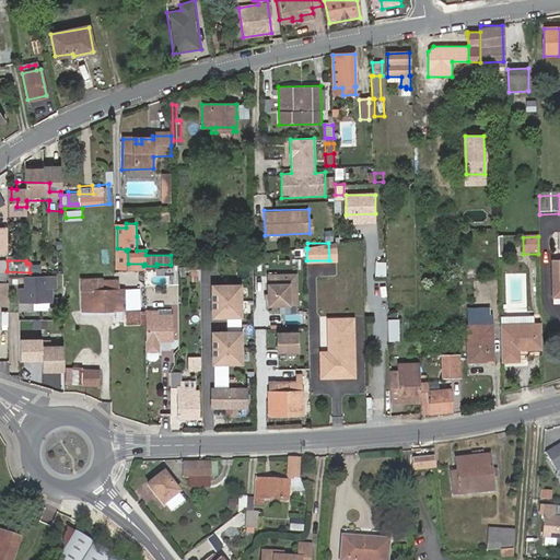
[(173,267),(153,268),(153,273),(165,273),(166,283),(173,283),(173,267)]
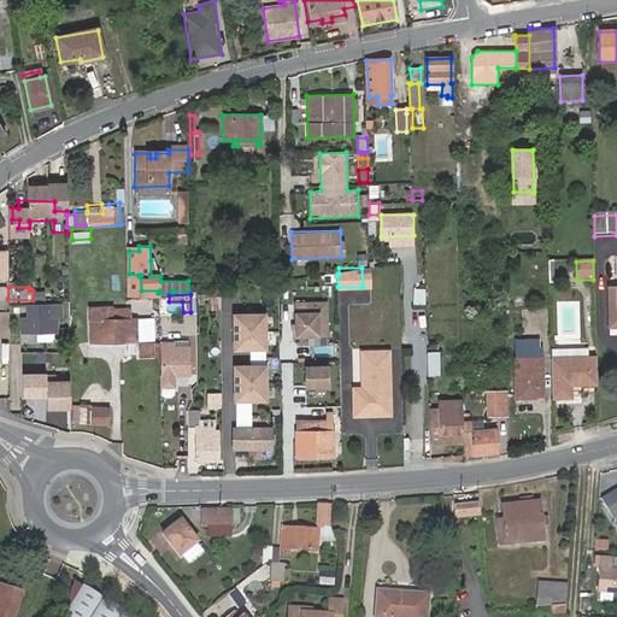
[(221,294),(211,295),(212,307),(216,307),(216,306),(222,306),(221,294)]
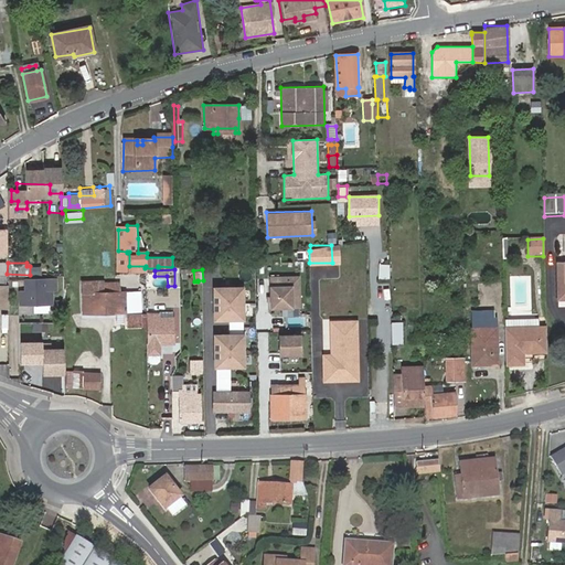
[(16,304),(46,305),(48,291),(60,291),(61,278),(50,277),(36,277),(30,276),(23,276),(22,290),(16,290),(16,304)]
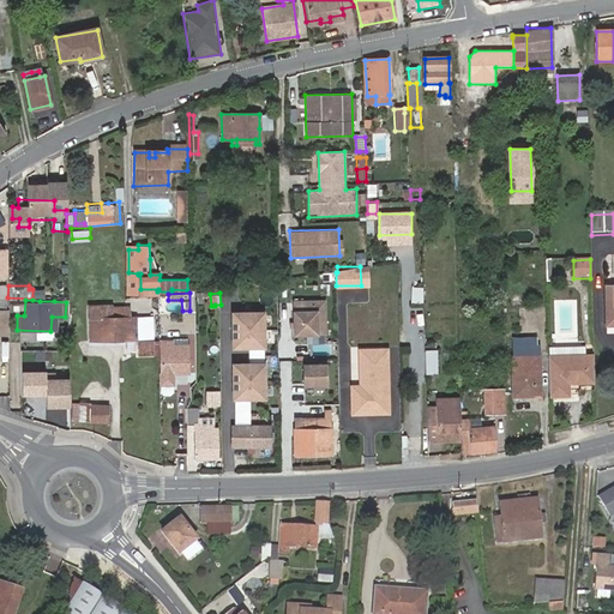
[(325,300),(292,301),(293,335),(326,335),(325,300)]
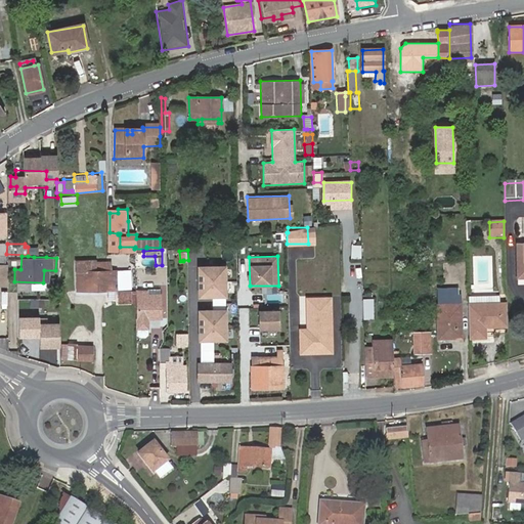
[(112,262),(96,262),(96,259),(79,260),(79,270),(79,288),(116,288),(116,269),(112,269),(112,262)]
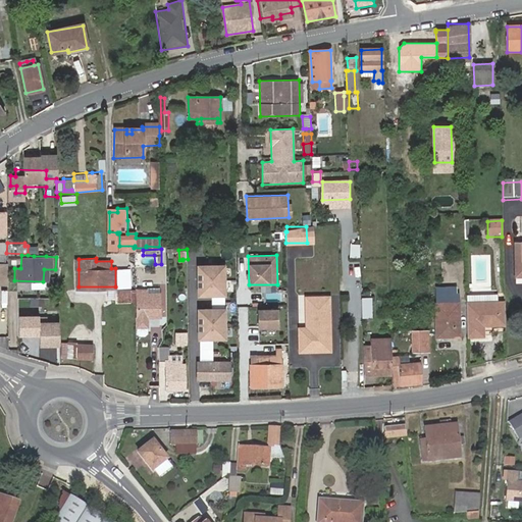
[(224,265),(196,265),(197,296),(224,296),(224,265)]
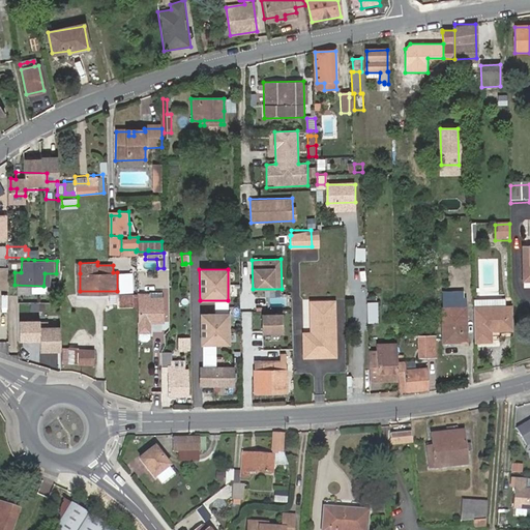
[(133,272),(121,272),(121,291),(133,291),(133,272)]
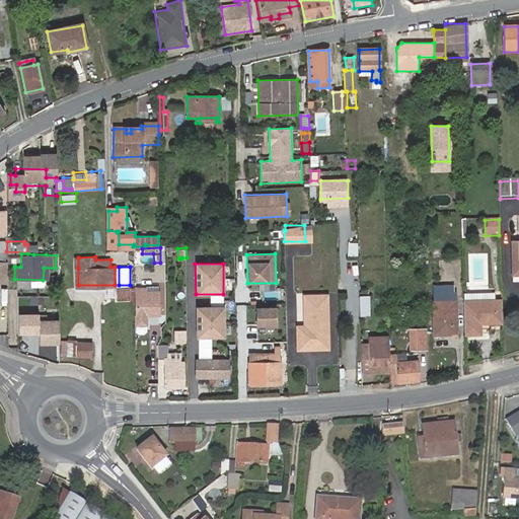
[(43,287),(43,280),(14,279),(13,286),(43,287)]
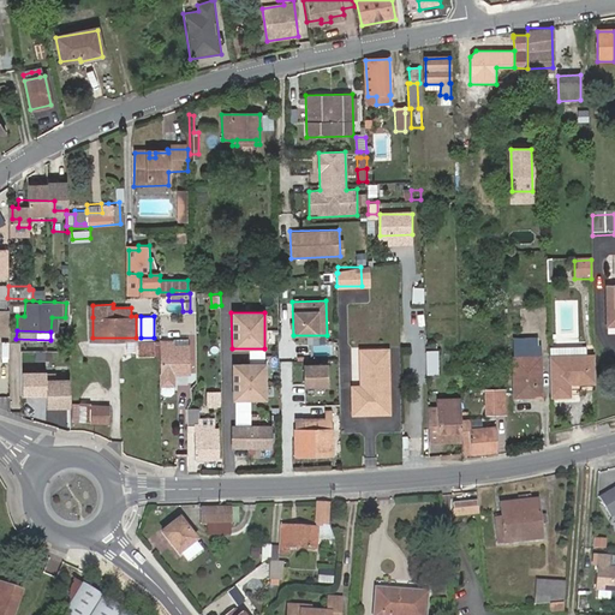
[(154,340),(141,340),(141,351),(154,351),(154,340)]
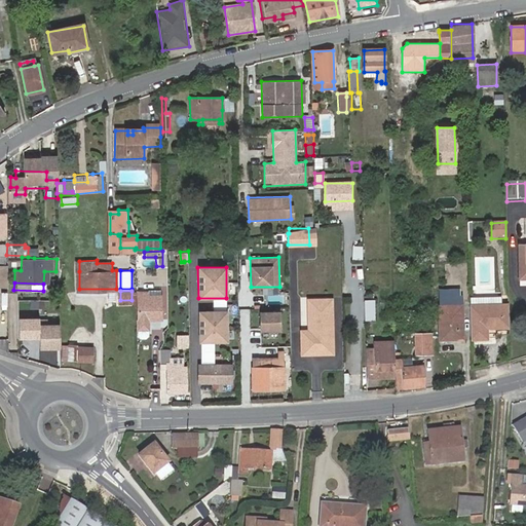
[(138,293),(138,317),(138,329),(138,332),(139,335),(141,336),(142,336),(145,336),(147,335),(148,333),(148,321),(160,320),(160,296),(149,296),(149,293),(138,293)]
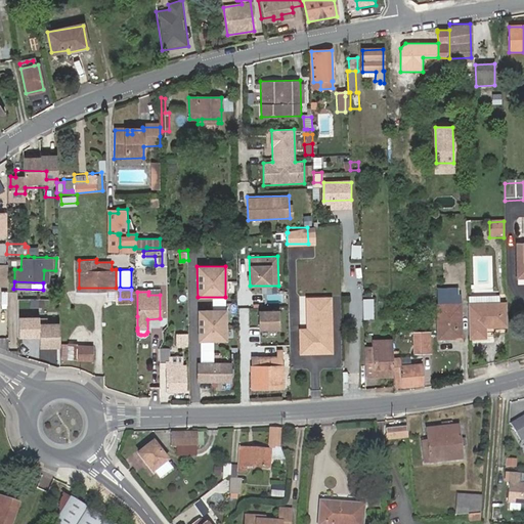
[(436,305),(438,338),(461,338),(460,304),(459,298),(449,299),(449,305),(436,305)]
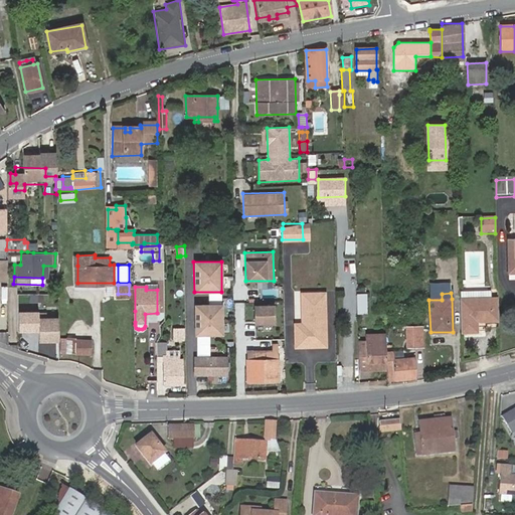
[(325,294),(302,294),(302,324),(295,325),(296,348),(327,347),(325,294)]
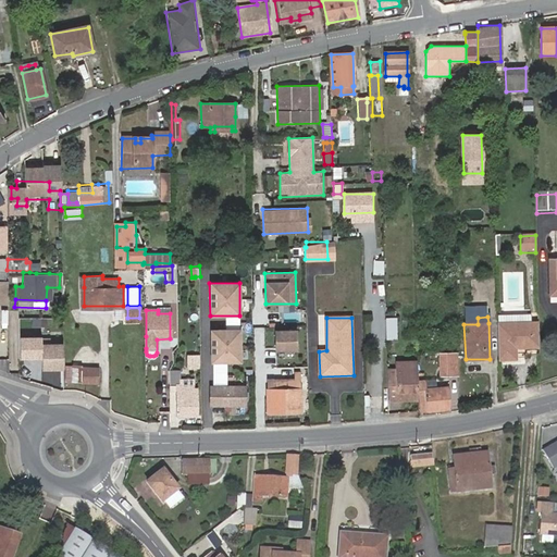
[(397,319),(386,318),(386,341),(397,341),(397,319)]
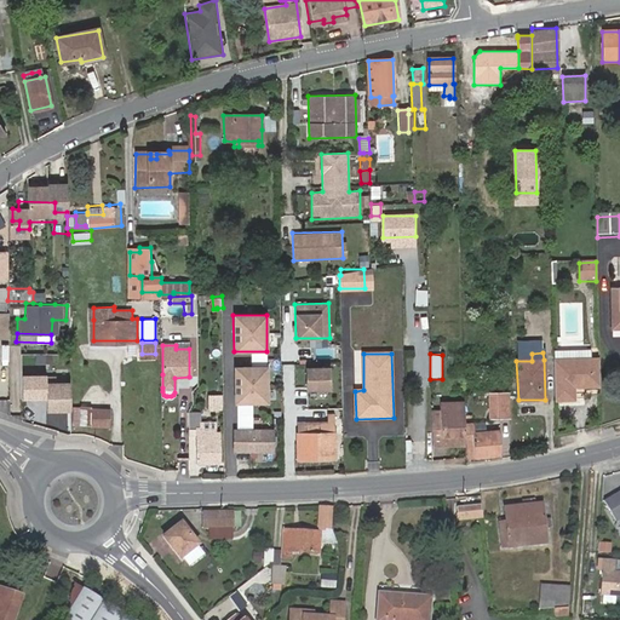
[(572,386),(590,385),(589,357),(552,359),(554,399),(572,399),(572,386)]
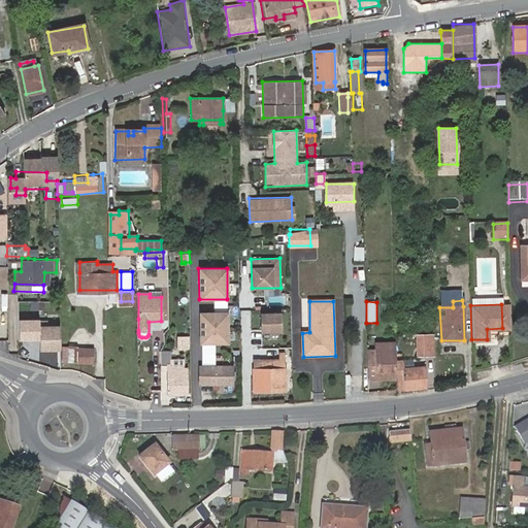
[(282,311),(260,312),(260,332),(282,332),(282,311)]
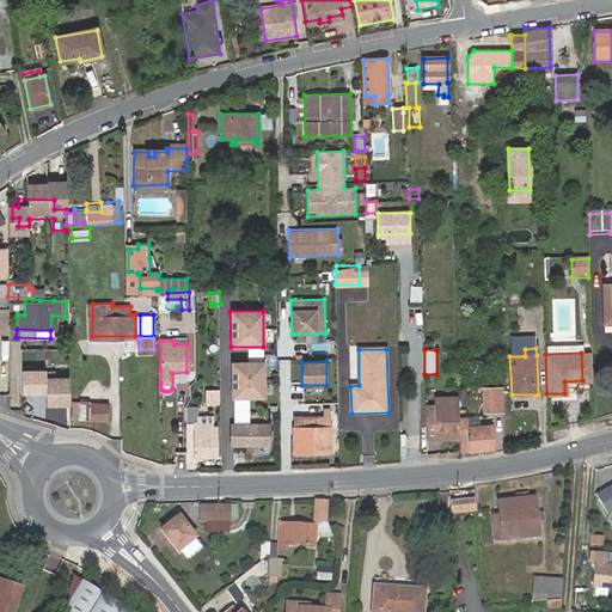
[(264,362),(231,362),(232,398),(264,397),(264,362)]
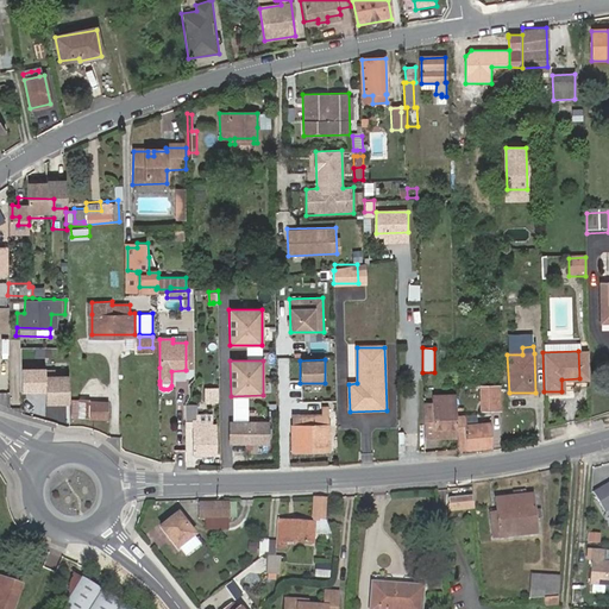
[(45,369),(22,369),(22,390),(45,390),(45,403),(69,403),(69,375),(45,375),(45,369)]
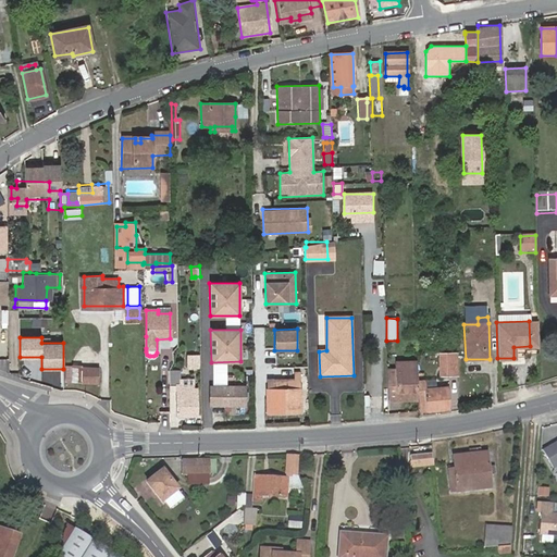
[(458,374),(457,354),(440,355),(441,374),(458,374)]
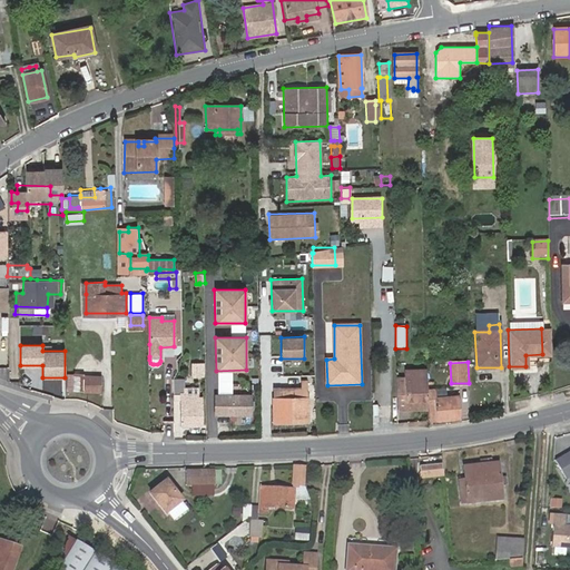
[(193,365),(192,376),(200,376),(200,365),(193,365)]
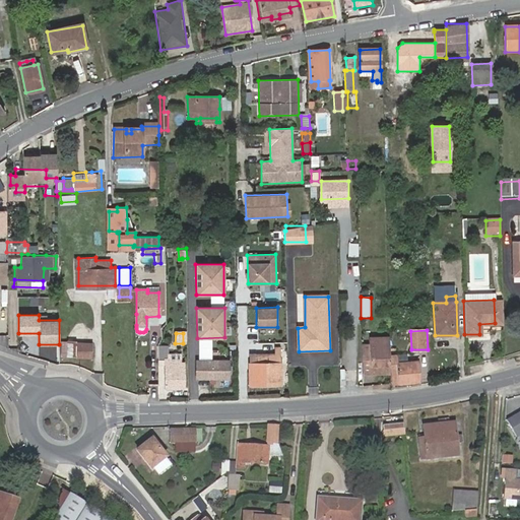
[(77,340),(68,340),(67,354),(77,354),(77,340)]
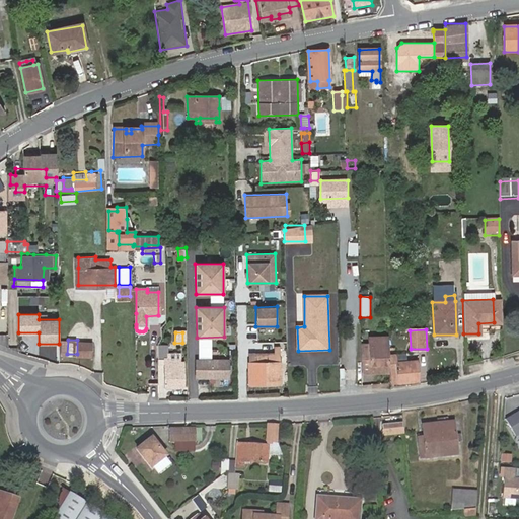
[(93,340),(77,340),(77,354),(77,355),(93,355),(93,340)]
